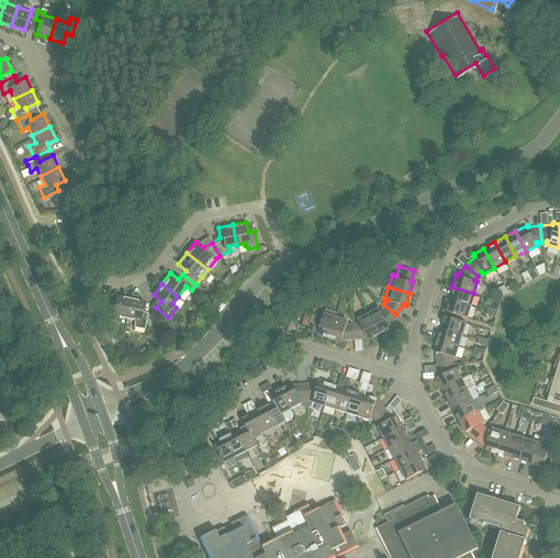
[(451,287),(448,298),(469,304),(473,293),(451,287)]
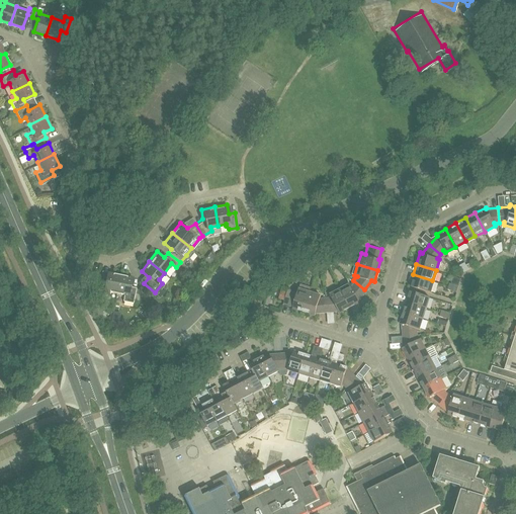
[(103,284),(97,283),(97,288),(114,291),(118,274),(105,271),(103,284)]
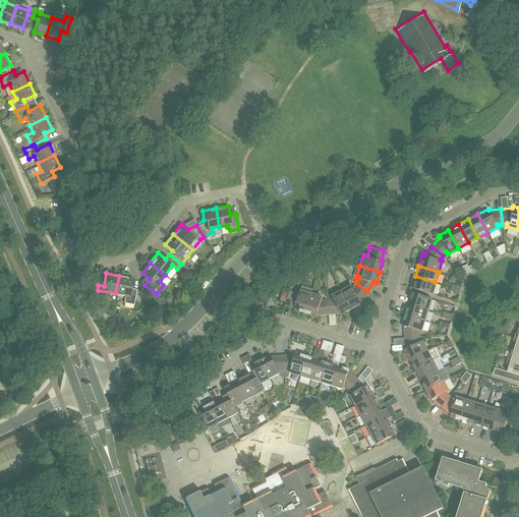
[(131,278),(119,276),(115,293),(123,295),(122,301),(132,303),(135,288),(129,287),(131,278)]
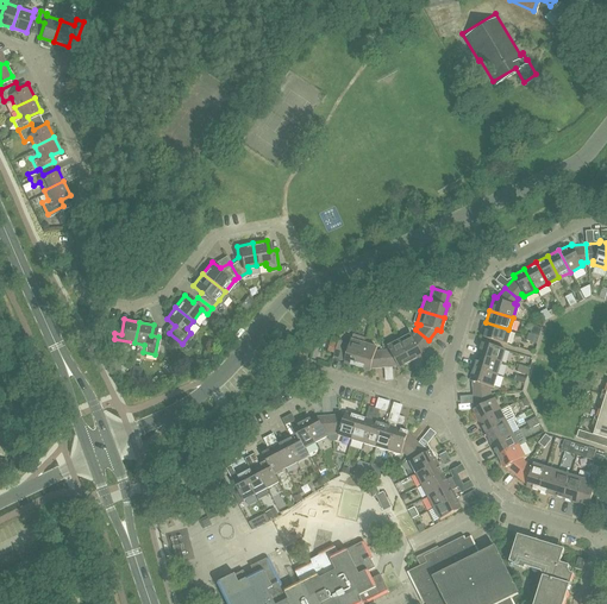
[(505,343),(508,329),(486,322),(482,335),(505,343)]
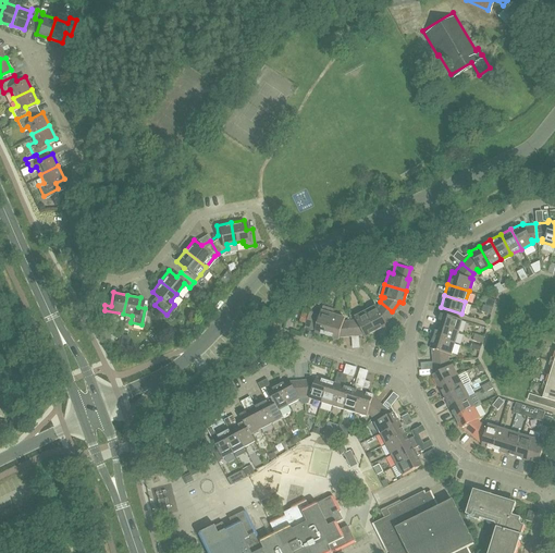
[(384,321),(392,311),(380,302),(375,306),(374,303),(364,309),(373,329),(384,323),(384,321)]
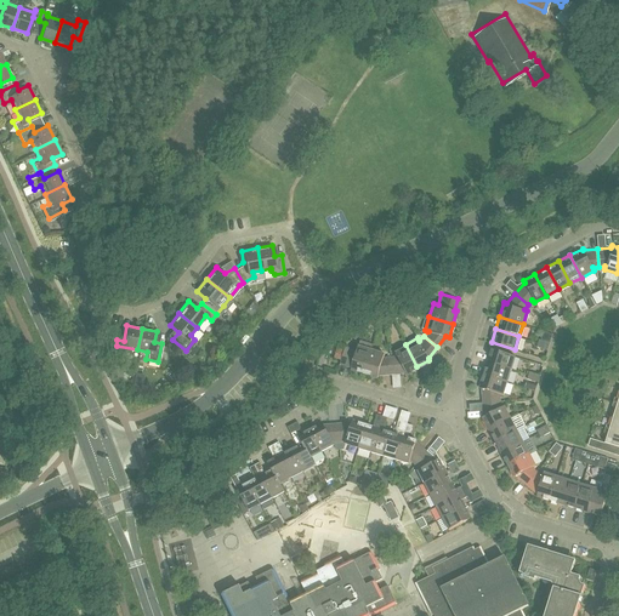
[(348,368),(362,372),(369,348),(372,342),(358,338),(356,343),(355,349),(342,346),(338,361),(350,365),(348,368)]
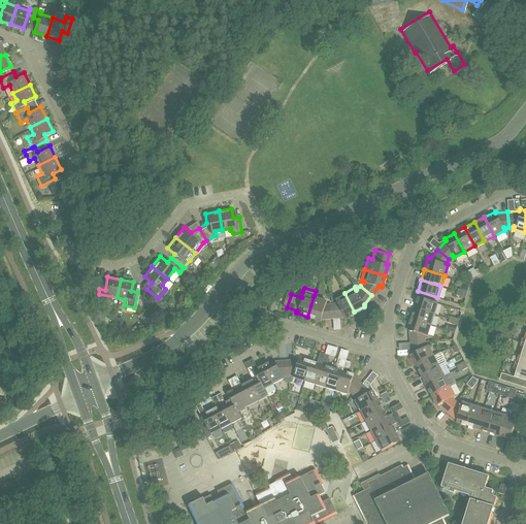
[(335,301),(330,301),(331,317),(343,316),(343,317),(354,312),(344,293),(334,298),(335,301)]
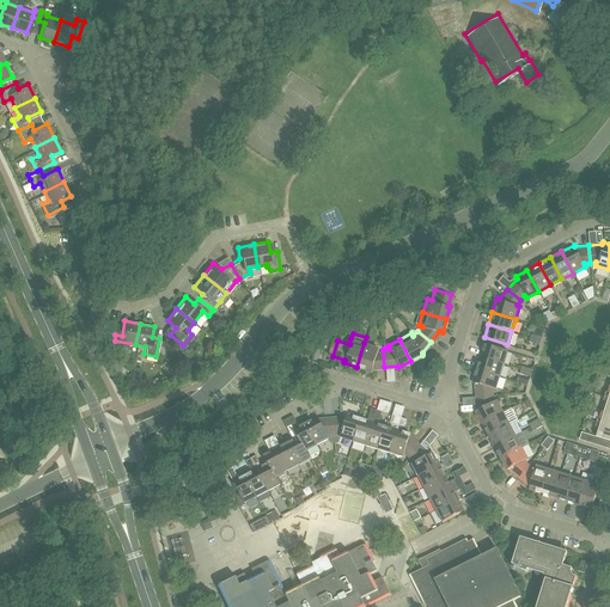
[(501,362),(506,350),(482,342),(479,355),(501,362)]
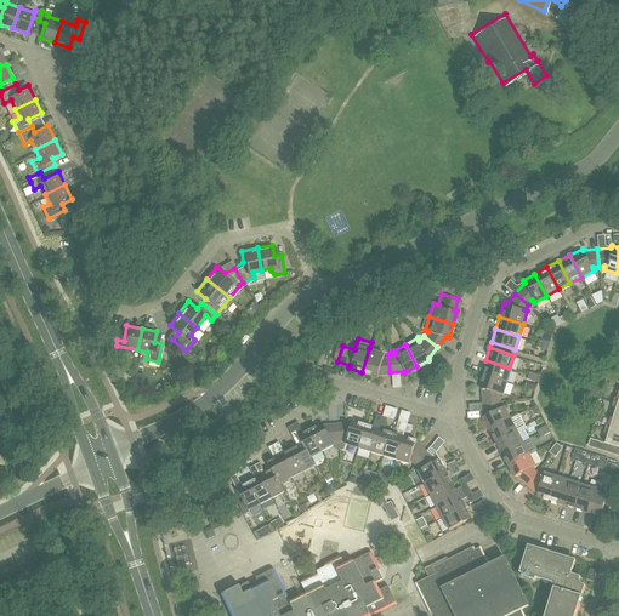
[(376,374),(390,372),(388,354),(381,355),(382,352),(369,348),(362,372),(375,376),(376,374)]
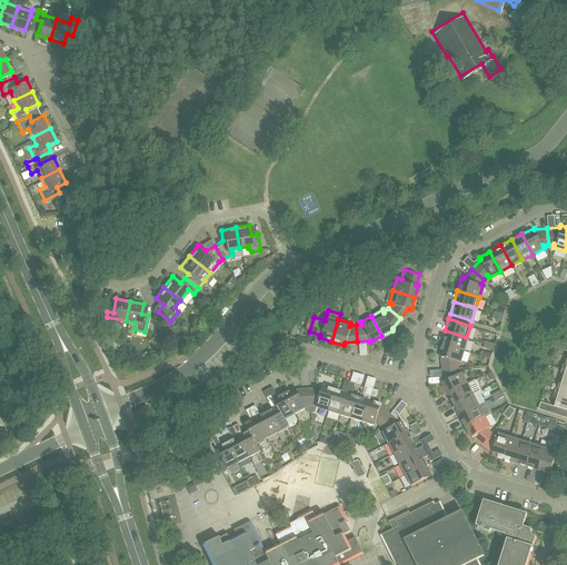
[(445,330),(441,343),(463,349),(466,337),(445,330)]
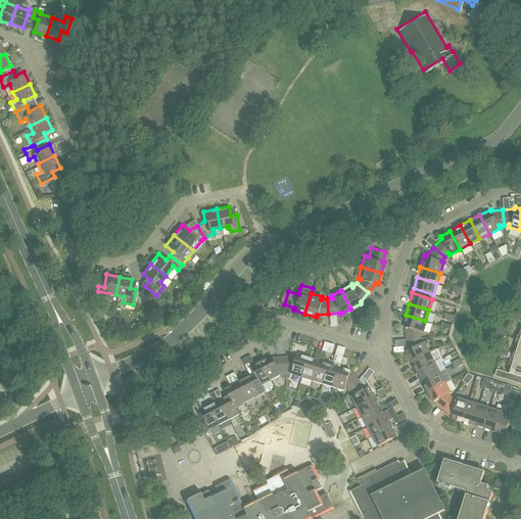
[(422,332),(425,321),(406,315),(401,325),(405,326),(406,338),(420,336),(419,331),(422,332)]
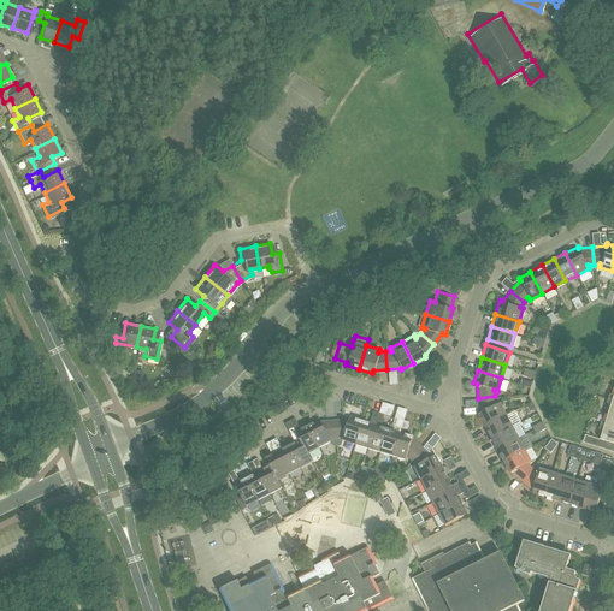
[(613,386),(598,437),(584,433),(582,440),(613,449),(613,386)]
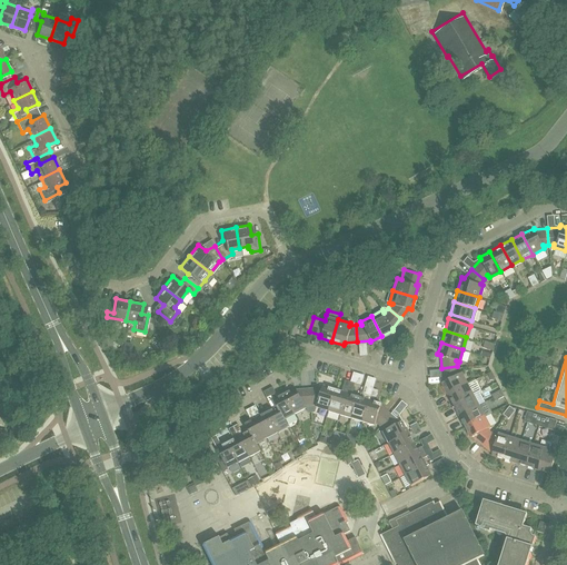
[(457,372),(457,366),(441,368),(443,379),(440,380),(446,392),(466,382),(460,370),(457,372)]
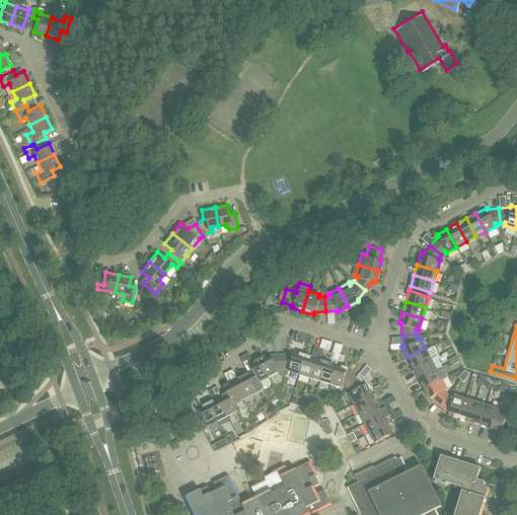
[(430,358),(425,348),(407,357),(413,367),(430,358)]
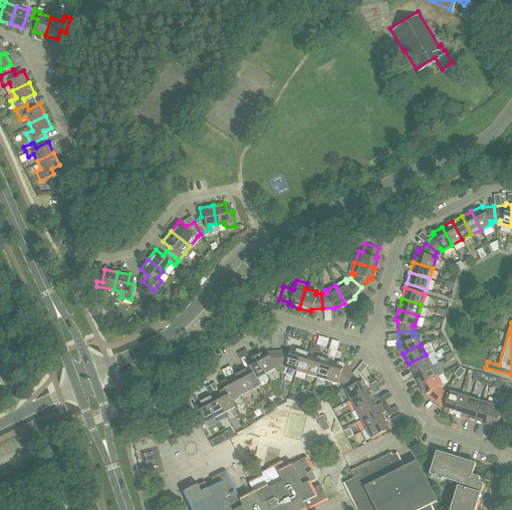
[(284,365),(295,369),(301,349),(290,346),(289,348),(278,349),(279,363),(285,362),(284,365)]
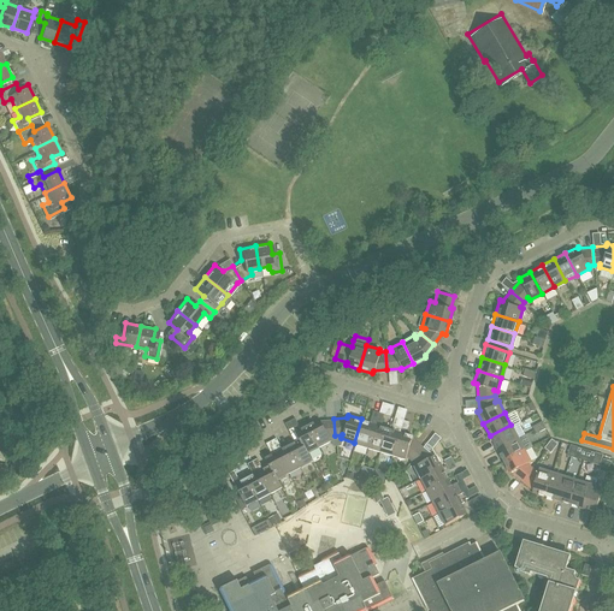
[(361,419),(354,443),(366,446),(373,423),(375,419),(376,416),(370,415),(367,421),(361,419)]
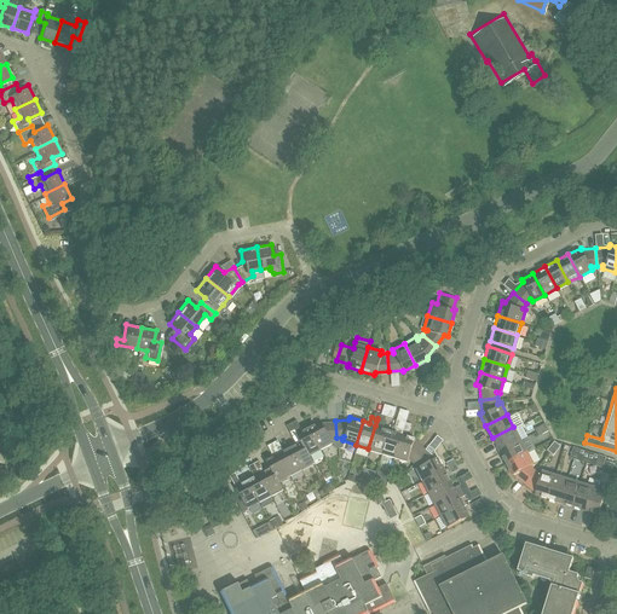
[(329,438),(336,438),(335,421),(321,422),(319,420),(307,426),(319,447),(332,441),(329,438)]
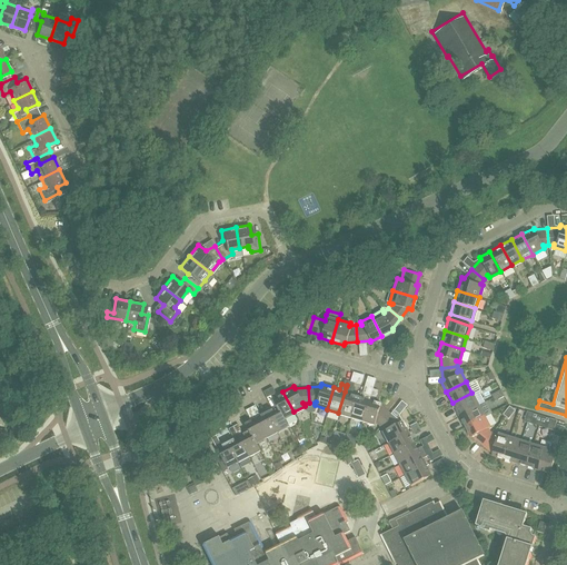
[(278,408),(277,408),(271,397),(270,394),(267,387),(262,389),(274,410),(267,414),(276,430),(288,425),(284,417),(282,417),(278,408)]
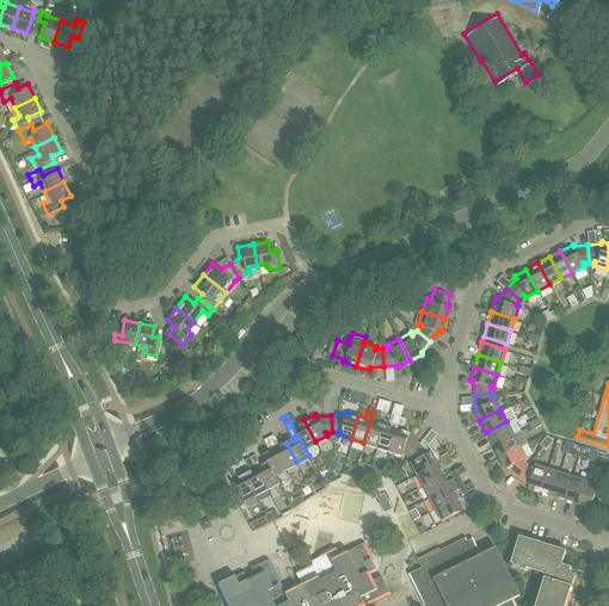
[(377,416),(371,415),(370,420),(363,443),(375,446),(382,424),(376,421),(377,416)]
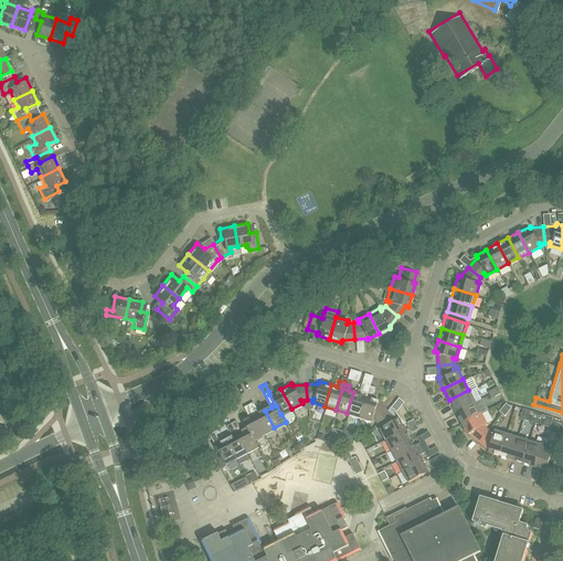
[(280,389),(269,394),(275,405),(276,405),(280,414),(282,414),(291,409),(280,389)]
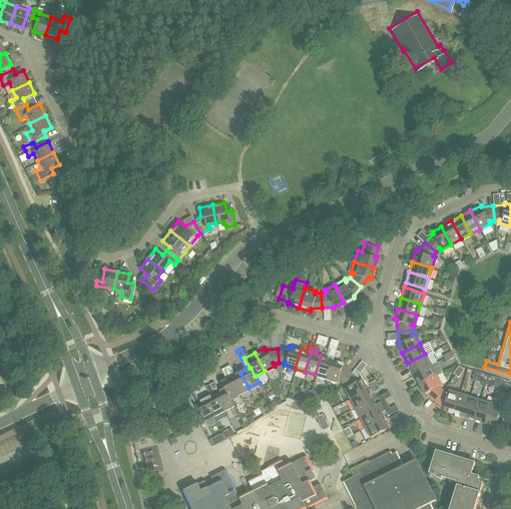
[(408,363),(413,373),(430,363),(425,354),(408,363)]
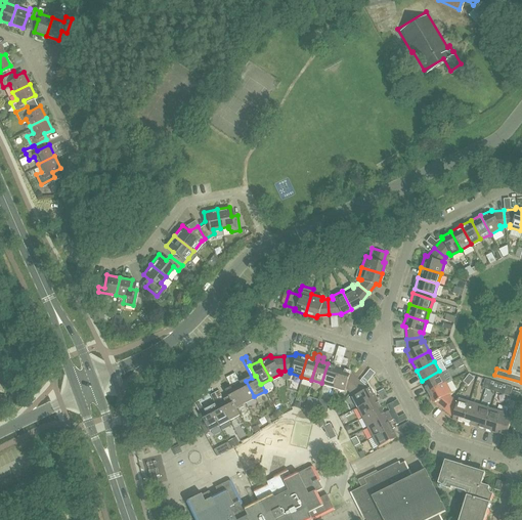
[(328,363),(321,383),(332,386),(338,366),(328,363)]
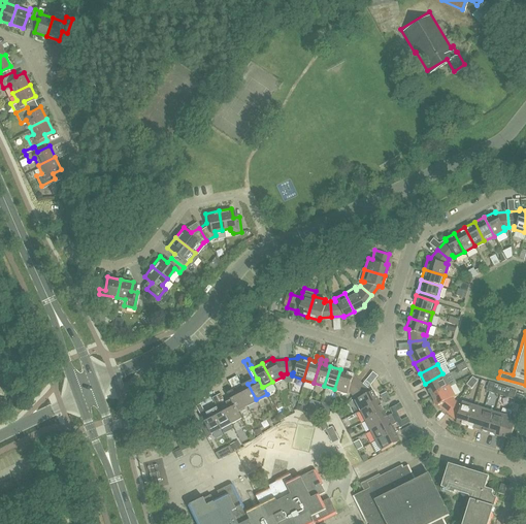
[(340,369),(334,389),(346,393),(347,389),(352,393),(360,382),(352,374),(353,372),(340,369)]
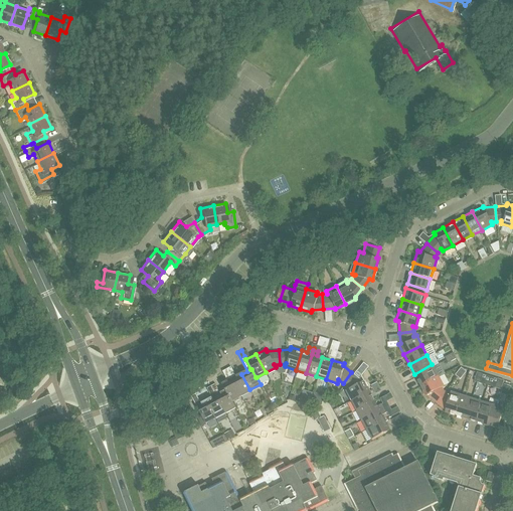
[(414,374),(419,383),(437,374),(432,364),(414,374)]
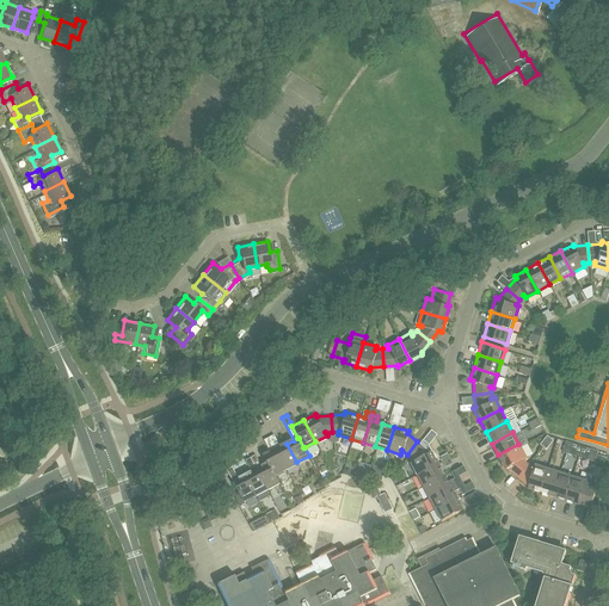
[(417,441),(407,455),(413,459),(410,461),(416,472),(437,462),(431,449),(428,451),(417,441)]
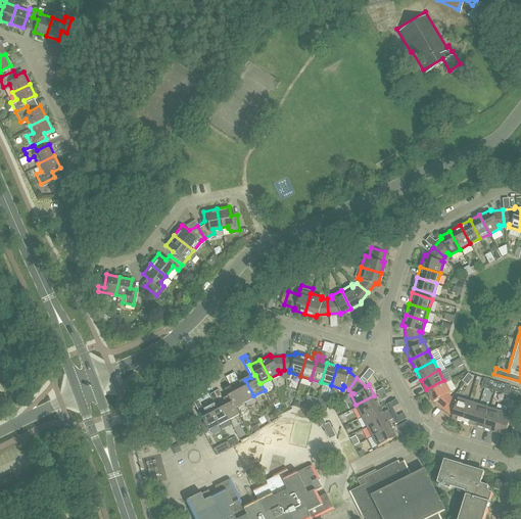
[(236,385),(244,400),(253,395),(245,380),(236,385)]
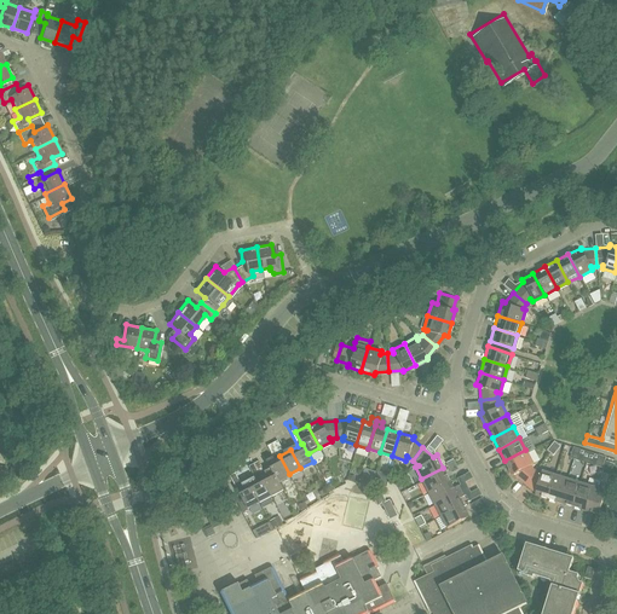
[(513,471),(524,481),(534,468),(529,463),(532,462),(525,450),(505,461),(511,473),(513,471)]
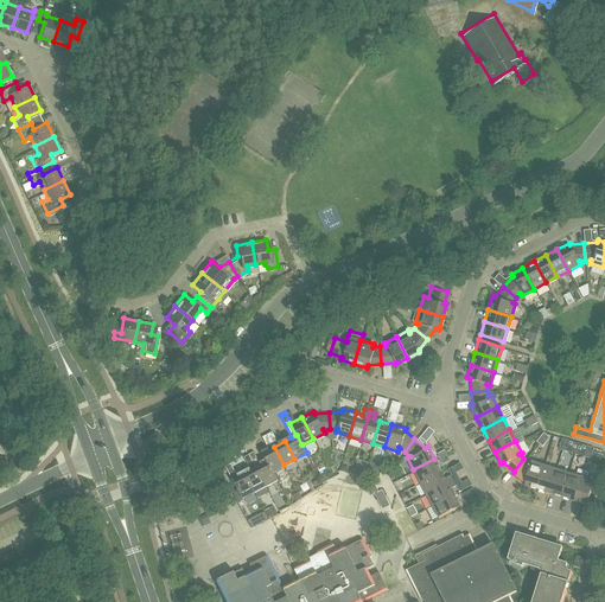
[(271,471),(273,471),(284,465),(274,447),(262,453),(263,458),(265,458),(271,471)]
